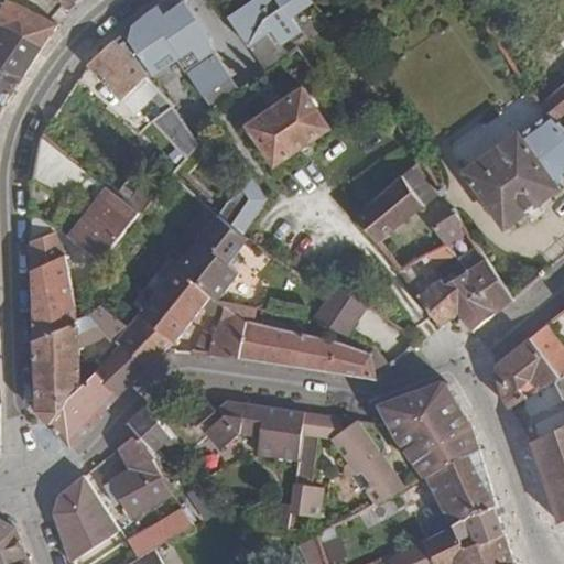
[(0,0),(0,22),(45,45),(58,24),(15,2),(9,2),(6,0),(0,0)]
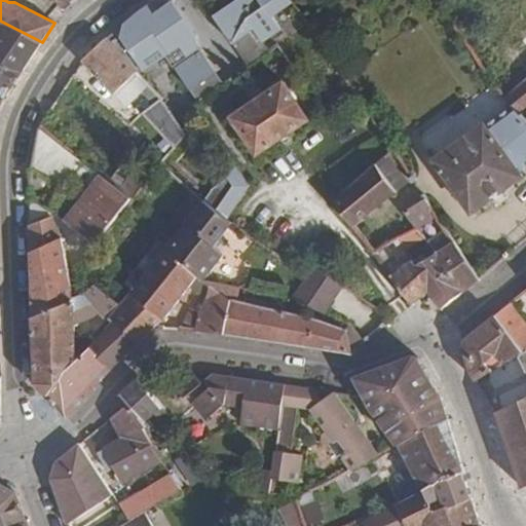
[(55,0),(64,9),(74,0),(55,0)]
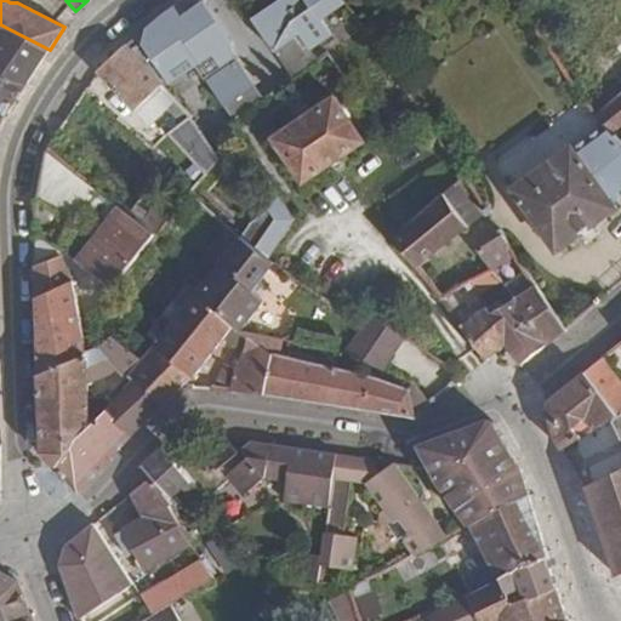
[(232,43),(203,0),(181,0),(167,10),(138,34),(135,46),(130,51),(163,84),(167,90),(171,85),(164,74),(193,55),(208,75),(204,78),(215,93),(245,73),(228,46),(232,43)]
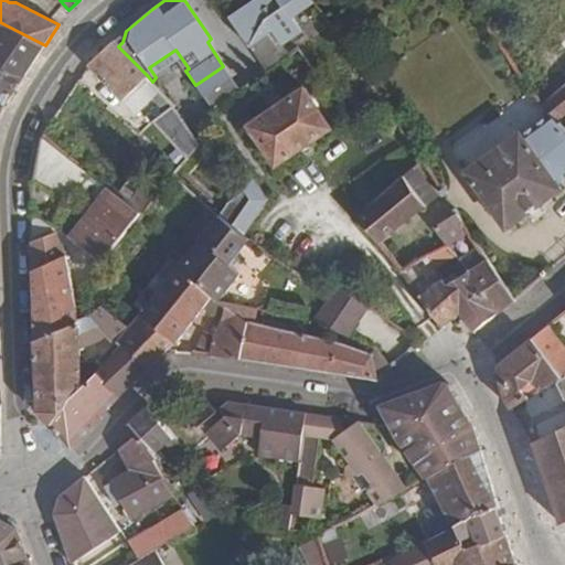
[(315,3),(312,0),(260,0),(233,19),(252,46),(260,41),(269,53),(288,40),(291,45),(306,35),(297,21),(317,7),(315,3)]
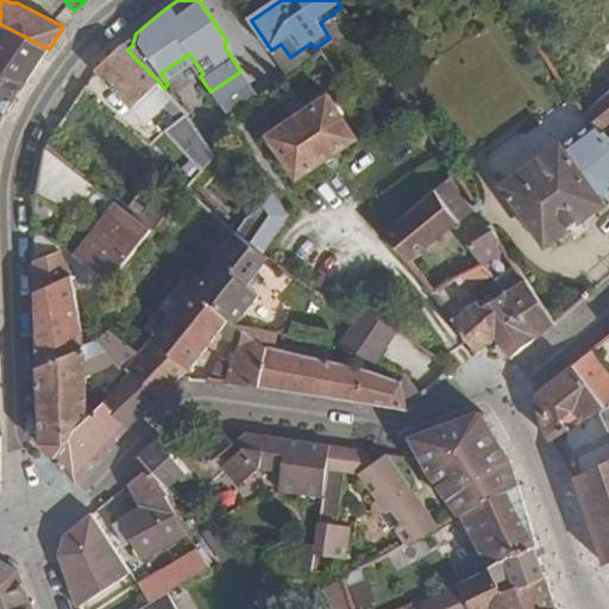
[(0,76),(27,83),(49,49),(0,24),(0,76)]
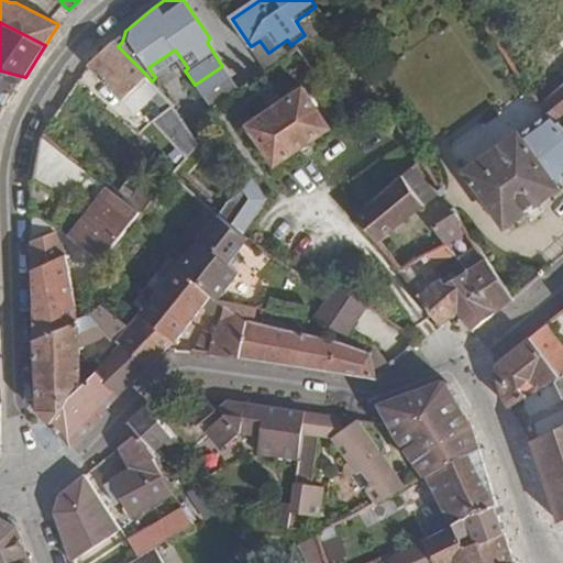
[(122,42),(125,31),(113,42),(118,46),(122,42)]
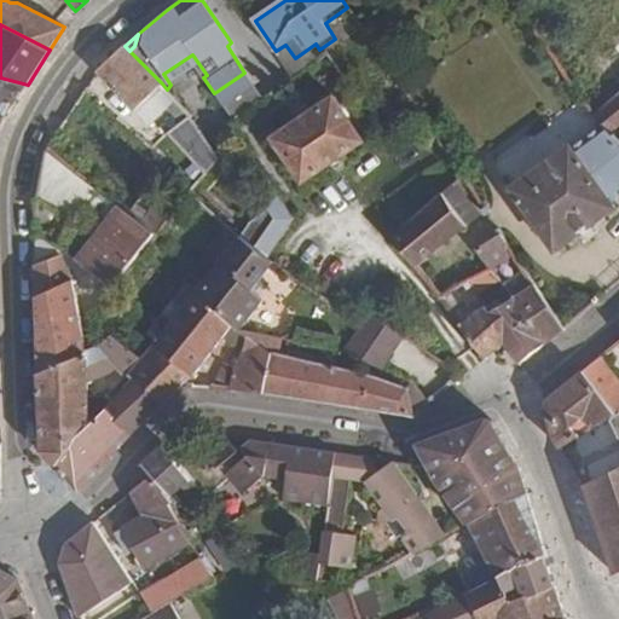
[(295,77),(325,57),(319,50),(316,44),(295,58),(285,45),(276,51),(295,77)]
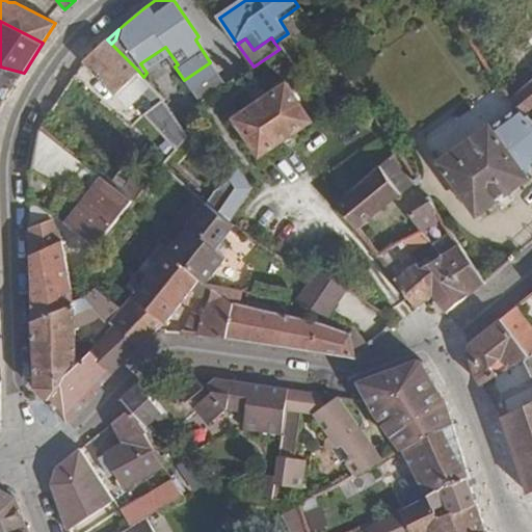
[(83,62),(129,108),(143,92),(154,105),(142,114),(155,128),(179,108),(167,92),(162,97),(152,85),(143,77),(139,72),(111,44),(107,40),(83,62)]
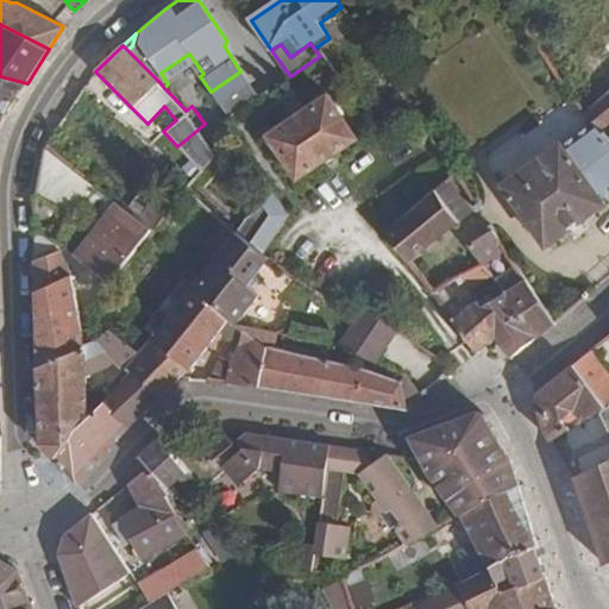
[(259,99),(240,71),(211,92),(228,118),(259,99)]
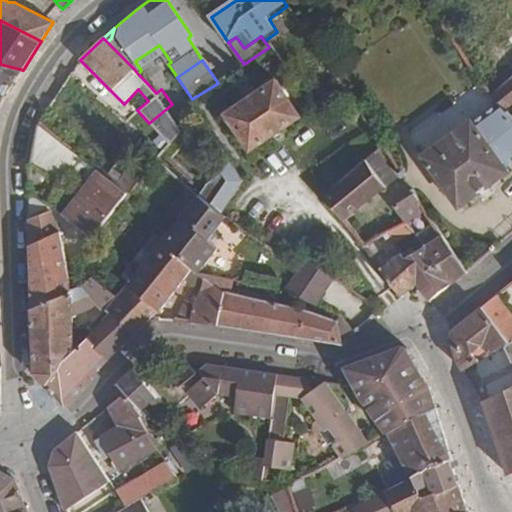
[(0,95),(5,96),(23,70),(0,64),(0,95)]
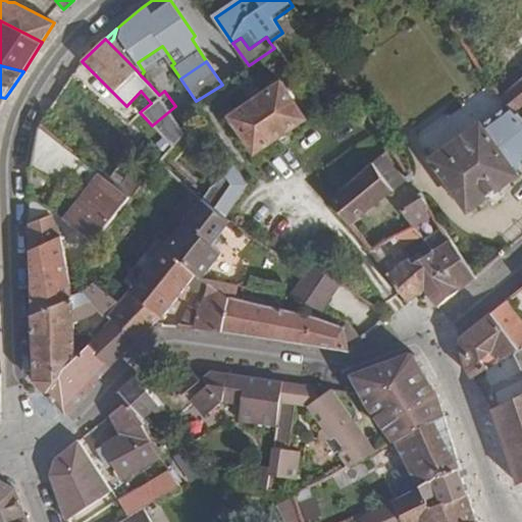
[(521,77),(501,98),(509,107),(518,116),(521,112),(521,77)]
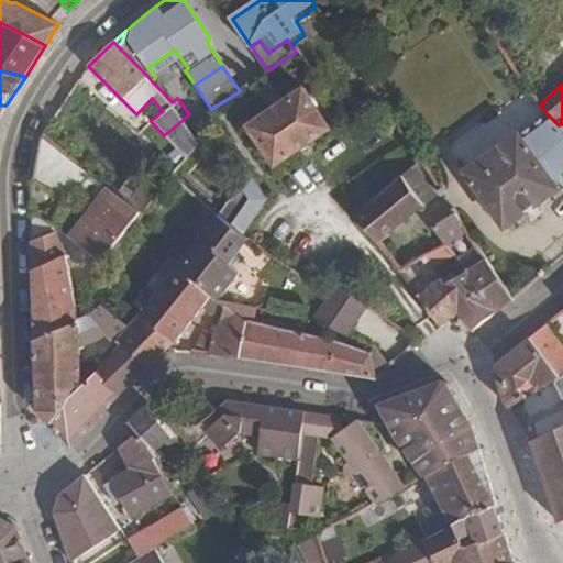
[(304,88),(247,125),(275,166),(331,129),(304,88)]
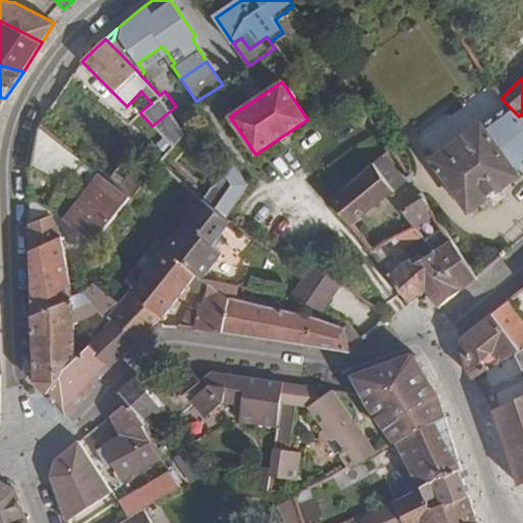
[(189,124),(176,106),(152,126),(173,147),(183,157),(201,139),(189,124)]
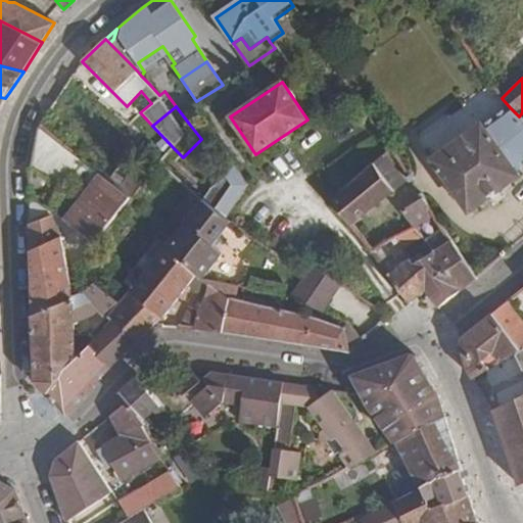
[(482,122),(431,159),(469,212),(521,175),(514,165),(522,158),(522,121),(522,120),(519,116),(510,107),(485,126),(482,122)]
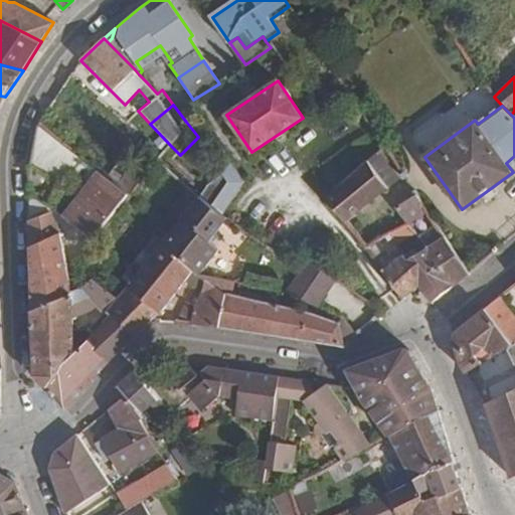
[(82,196),(101,173),(62,143),(38,125),(30,165),(82,196)]
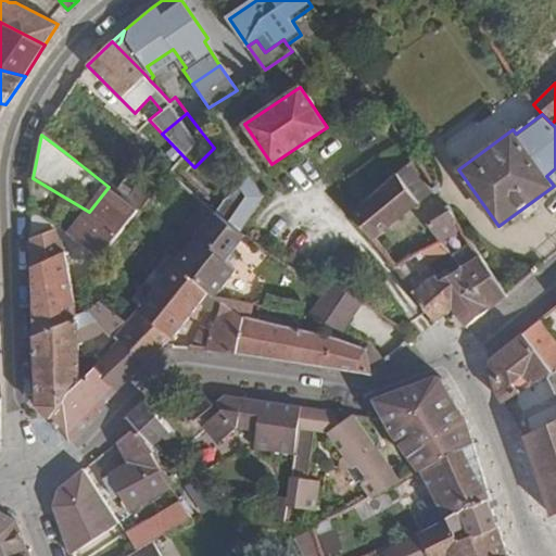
[(198,171),(199,172),(214,148),(194,167),(198,171)]
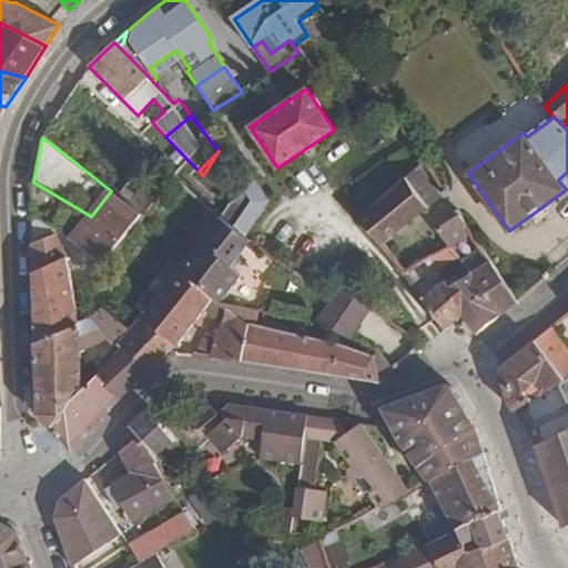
[(417,169),(406,178),(362,219),(381,243),(428,208),(427,205),(439,196),(417,169)]
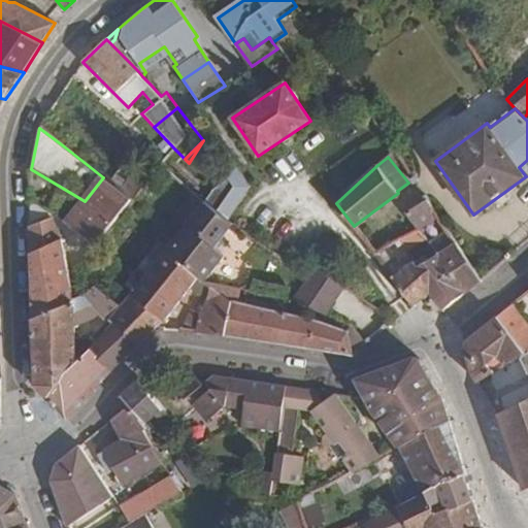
[(189,163),(188,162),(174,176),(195,195),(205,202),(215,190),(189,163)]
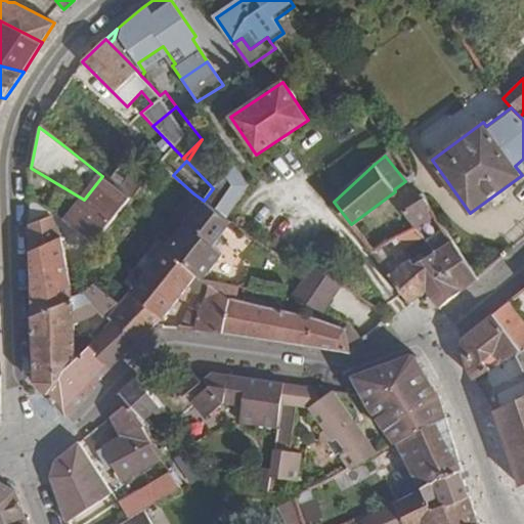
[(213,188),(204,201),(226,219),(250,186),(234,163),(213,188)]
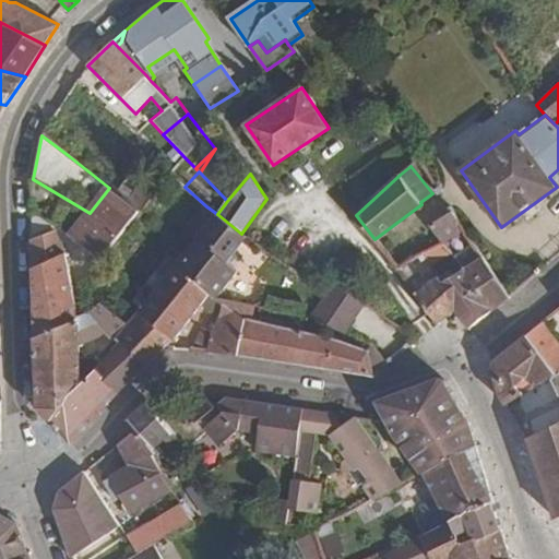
[(117,193),(142,212),(157,191),(144,181),(135,194),(122,185),(117,193)]
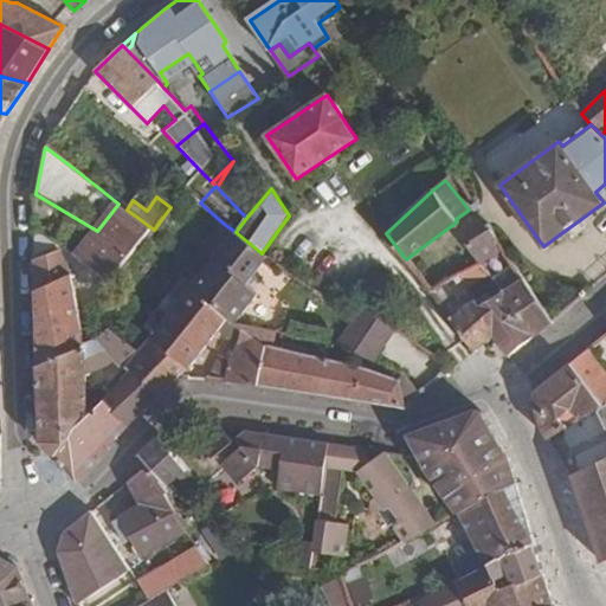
[(154,230),(127,210),(118,204),(97,231),(76,257),(96,271),(113,282),(154,230)]
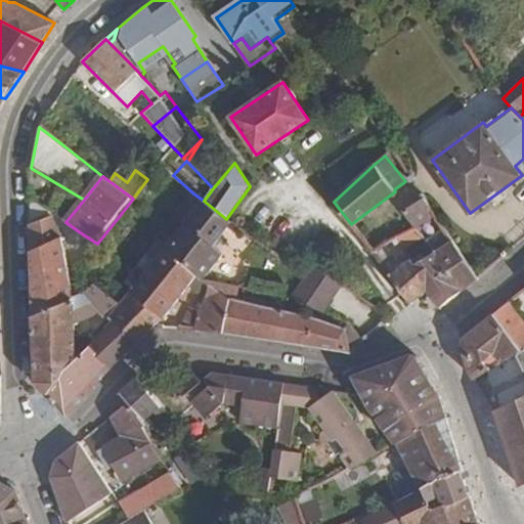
[(188,219),(204,201),(193,193),(179,211),(188,219)]
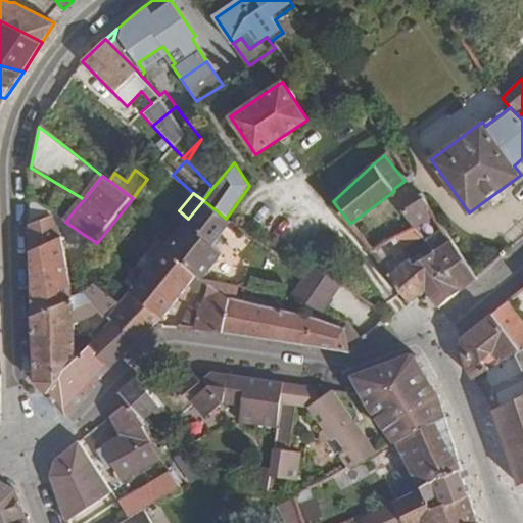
[(30,219),(50,211),(30,196),(30,219)]
